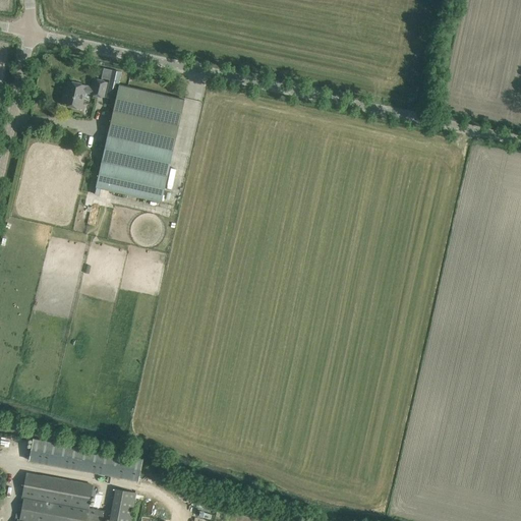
[(104,68),(102,77),(110,79),(107,93),(116,95),(121,72),(104,68)]
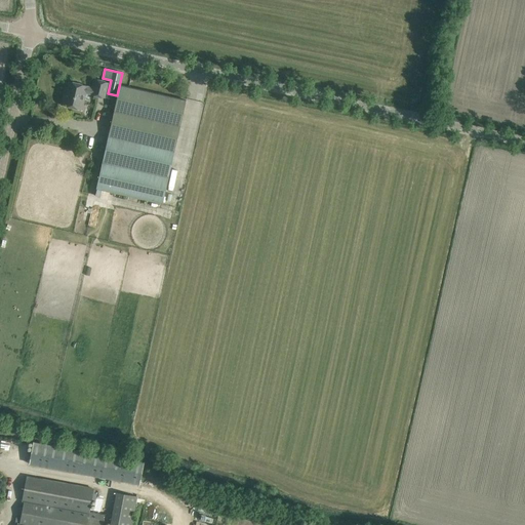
[(62,106),(82,110),(86,92),(91,94),(91,95),(105,98),(108,82),(95,80),(93,88),(87,87),(87,86),(70,82),(67,91),(65,91),(62,106)]
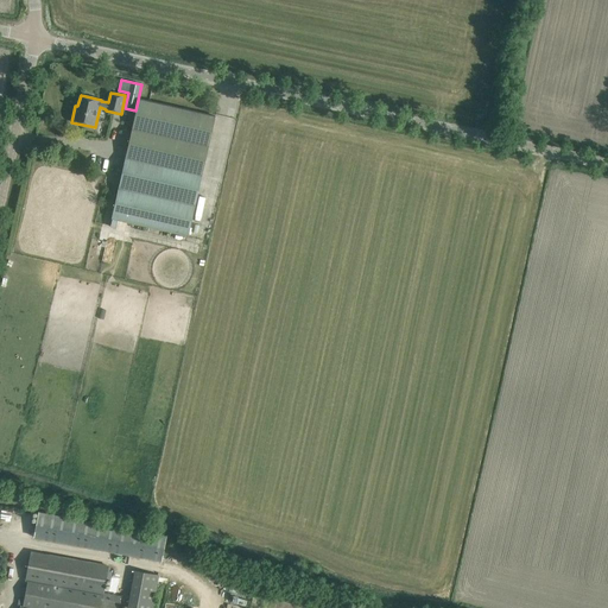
[(112,219),(188,235),(215,116),(139,99),(112,219)]
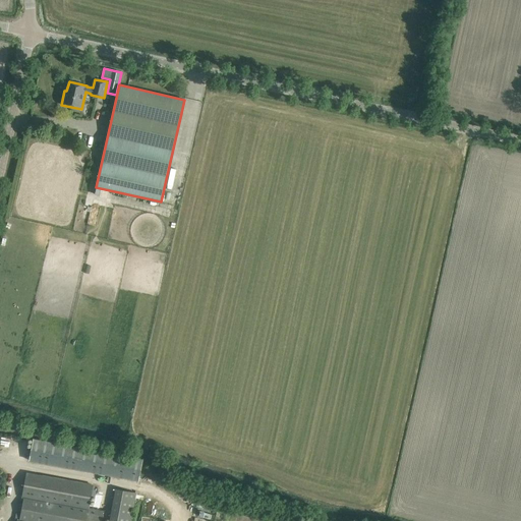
[(143,459),(33,439),(30,460),(139,480),(143,459)]
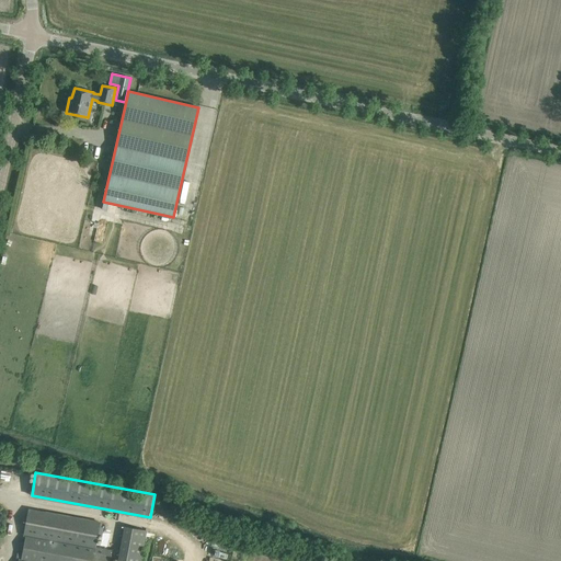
[(19,560),(109,560),(111,549),(106,549),(95,546),(95,545),(95,544),(98,534),(99,527),(99,526),(100,523),(99,522),(39,511),(29,508),(24,535),(26,536),(22,559),(20,559),(19,560)]
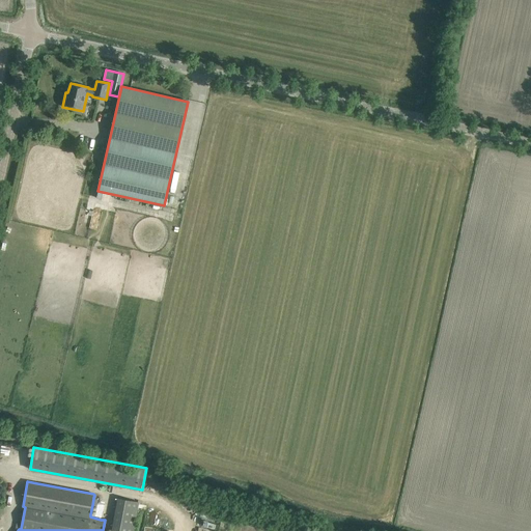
[(132,530),(138,503),(117,499),(111,530),(132,530)]
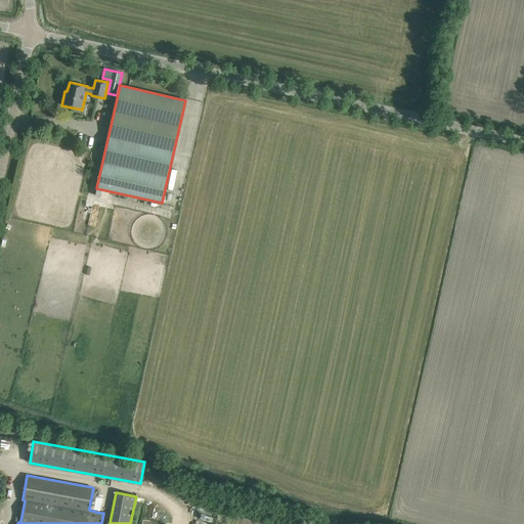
All buildings are outlined.
